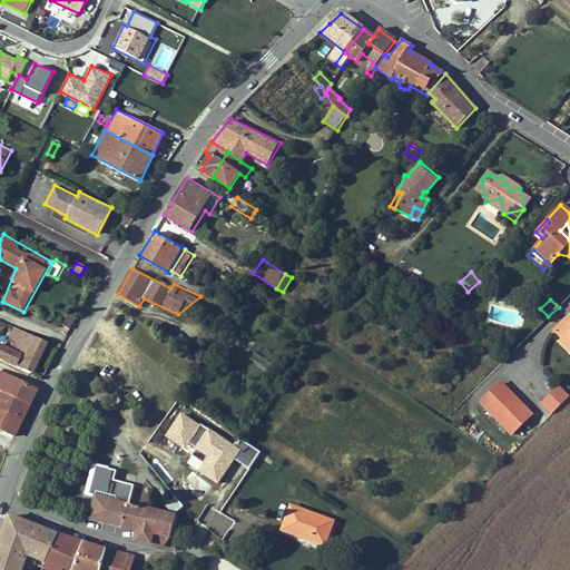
[(115,326),(124,311),(112,304),(104,320),(115,326)]
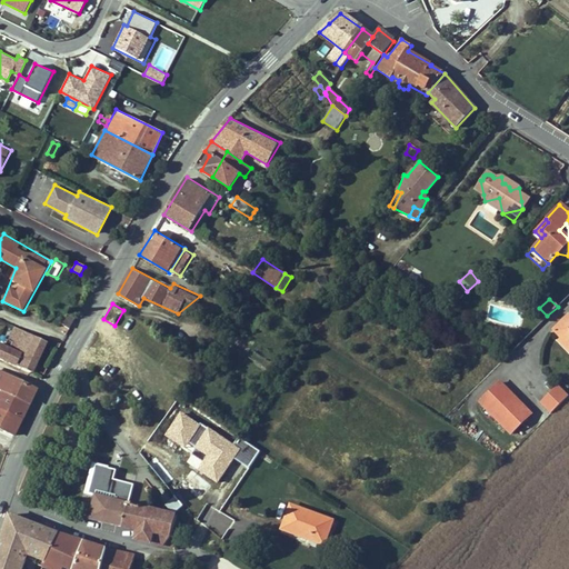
[(568,313),(552,330),(560,338),(568,329),(568,313)]
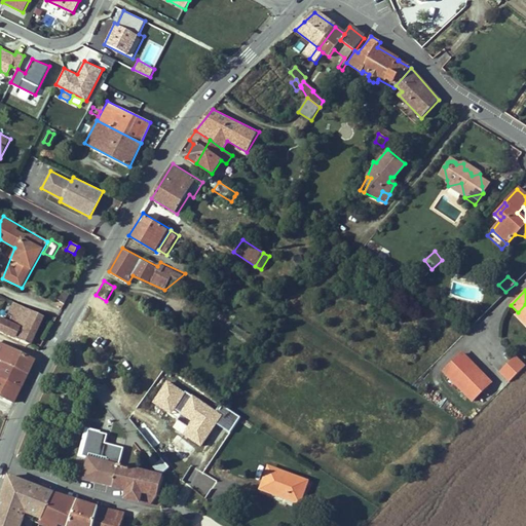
[(63,303),(67,296),(60,292),(55,299),(63,303)]
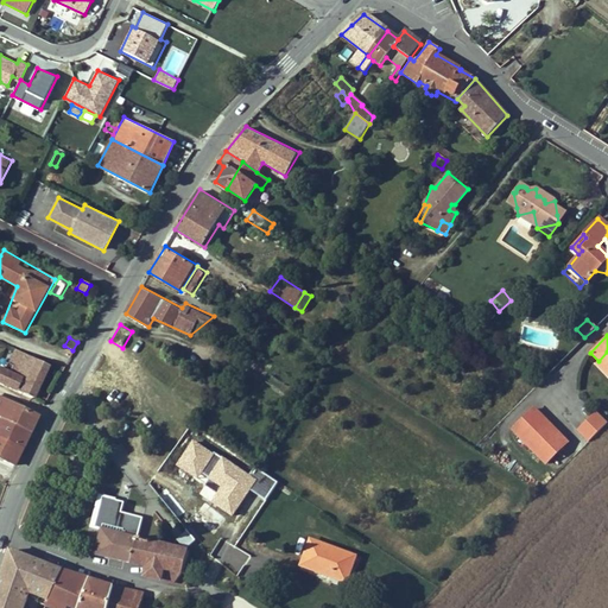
[(46,366),(16,350),(5,372),(0,368),(0,384),(31,398),(46,366)]
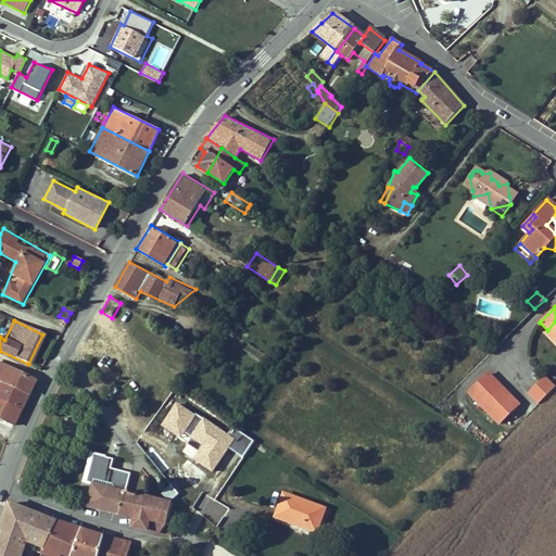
[(555,321),(547,330),(545,332),(555,342),(555,321)]
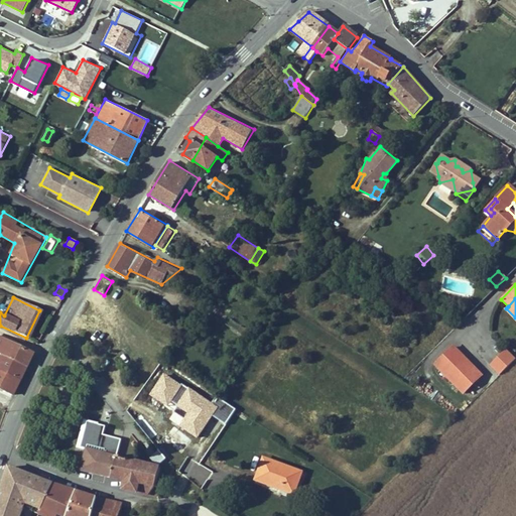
[(0,364),(0,370),(19,379),(31,353),(0,338),(0,354),(4,356),(0,364)]
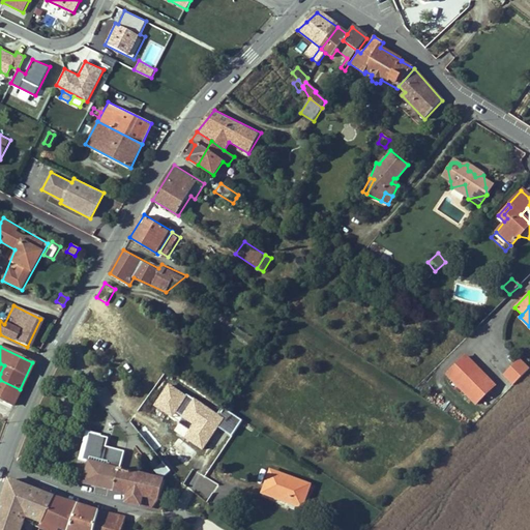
[(495,385),(465,356),(447,374),(476,404),(495,385)]
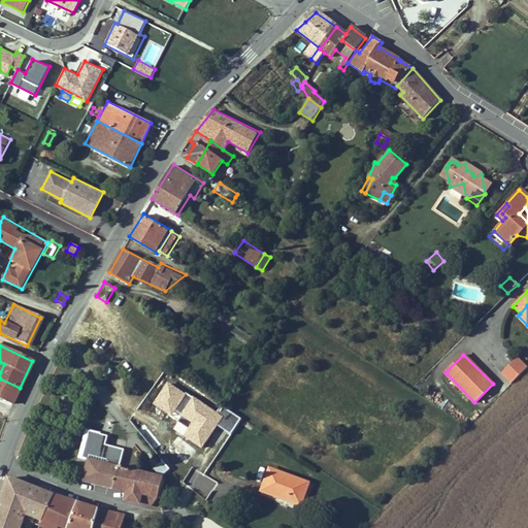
[(502,371),(513,382),(527,368),(518,357),(502,371)]
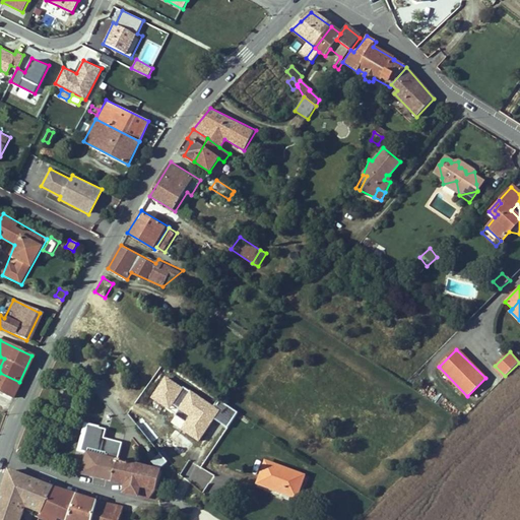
[(105,374),(92,359),(86,363),(99,378),(105,374)]
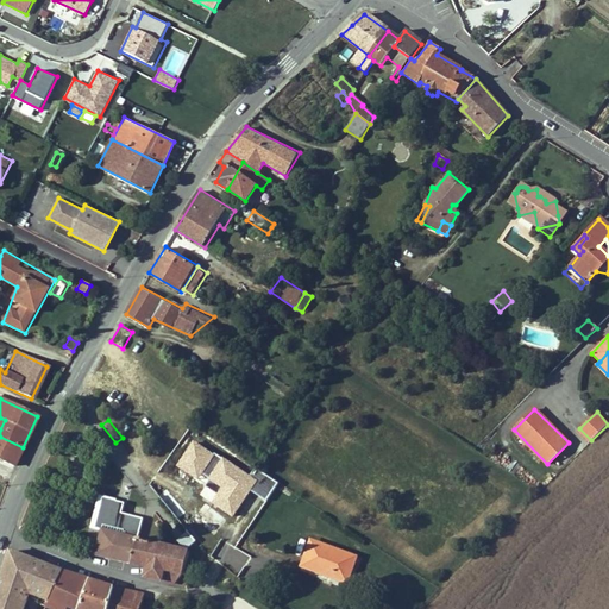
[(578,429),(590,443),(591,440),(579,428),(578,429)]
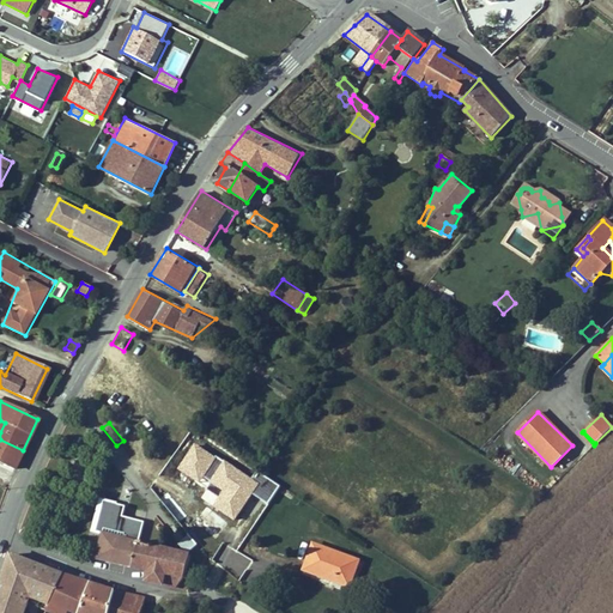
[(0,461),(14,469),(23,450),(0,439),(0,461)]
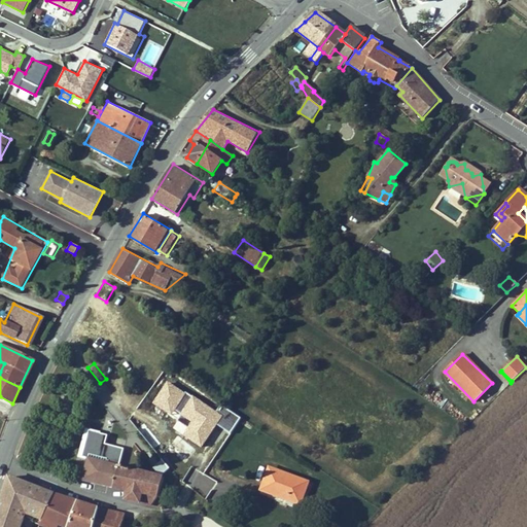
[(85,427),(78,455),(88,458),(116,465),(119,466),(125,448),(106,443),(108,433),(85,427)]
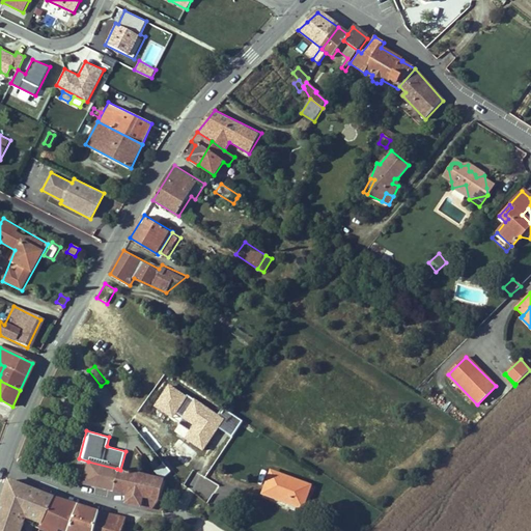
[(172,454),(184,442),(179,438),(168,451),(172,454)]
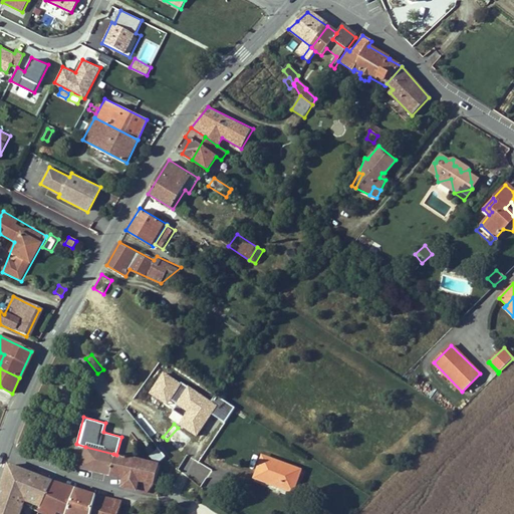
[(178,428),(167,440),(181,452),(191,439),(178,428)]
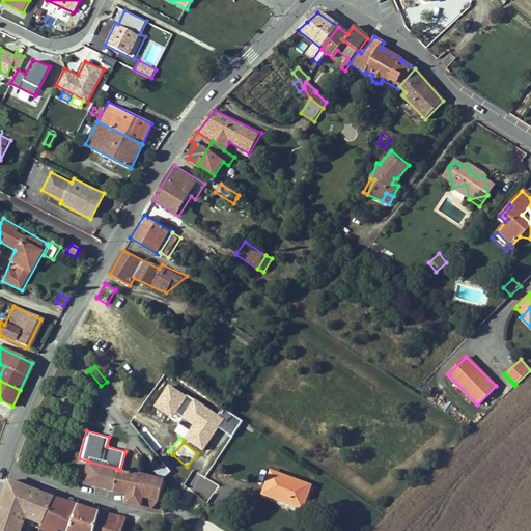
[(83,485),(115,492),(117,469),(88,462),(83,485)]
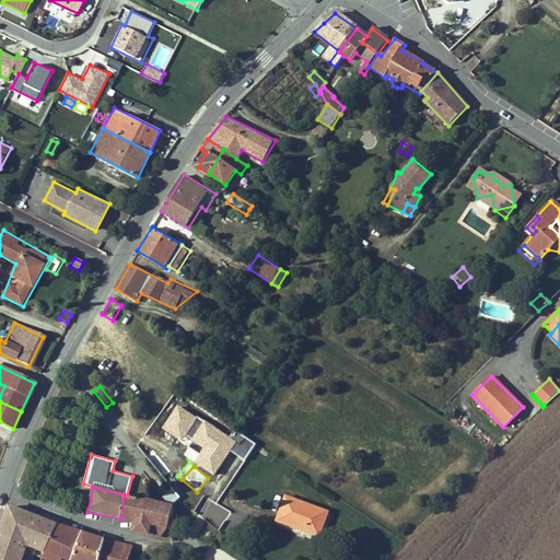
[(124,494),(121,518),(135,522),(132,531),(161,537),(168,527),(173,508),(172,506),(127,496),(124,494)]
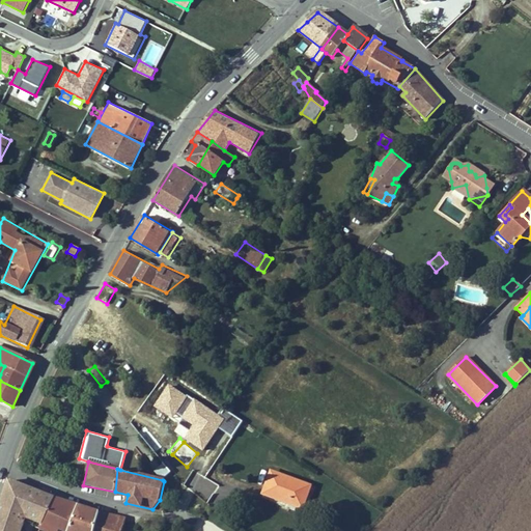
[(164,471),(159,475),(163,480),(168,475),(164,471)]
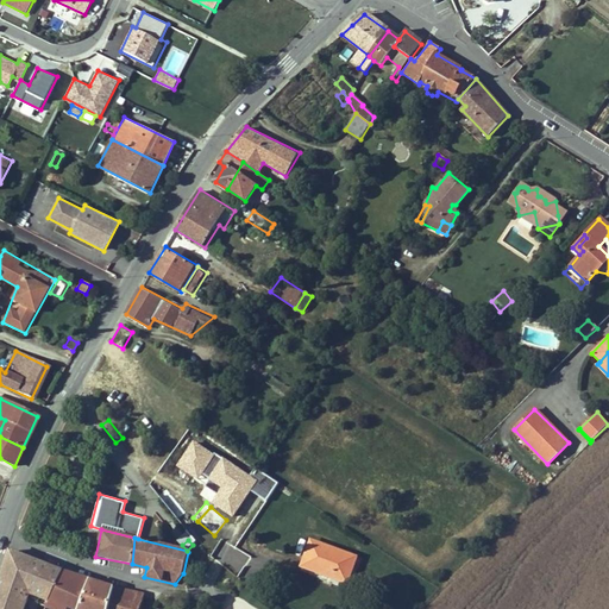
[(355,558),(312,541),(303,566),(345,582),(355,558)]
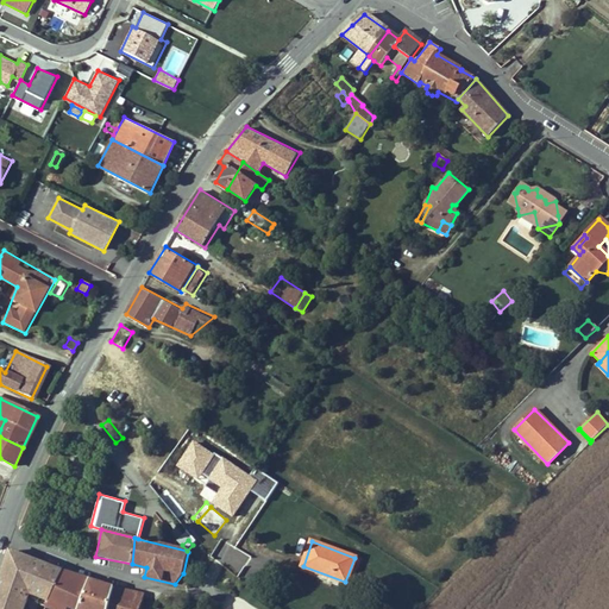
[(49,601),(50,598),(63,571),(18,554),(7,559),(0,577),(0,608),(23,608),(24,608),(26,600),(35,597),(35,596),(49,601)]
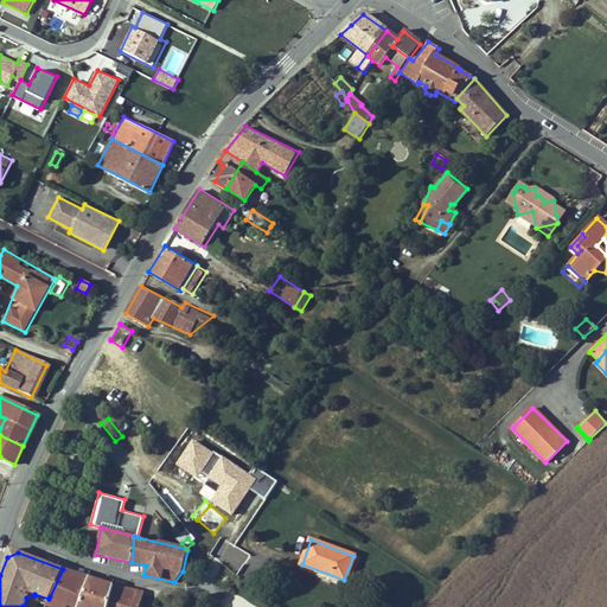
[(69,605),(72,606),(77,606),(89,577),(63,569),(50,596),(69,605)]
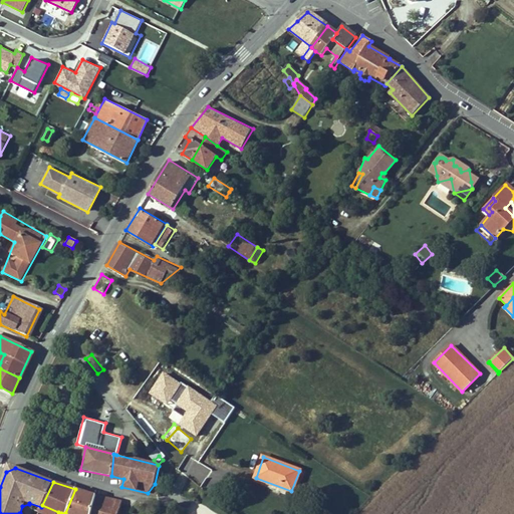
[(85,493),(75,489),(65,513),(90,513),(95,498),(96,496),(85,493)]
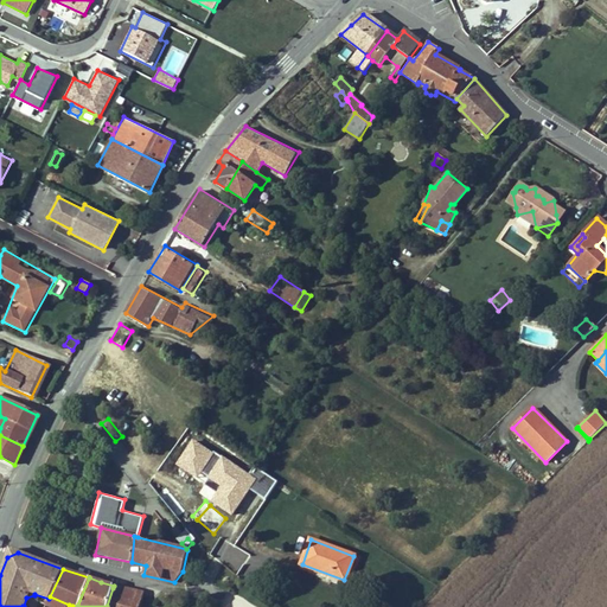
[(139,606),(144,593),(114,586),(113,588),(107,606),(139,606)]
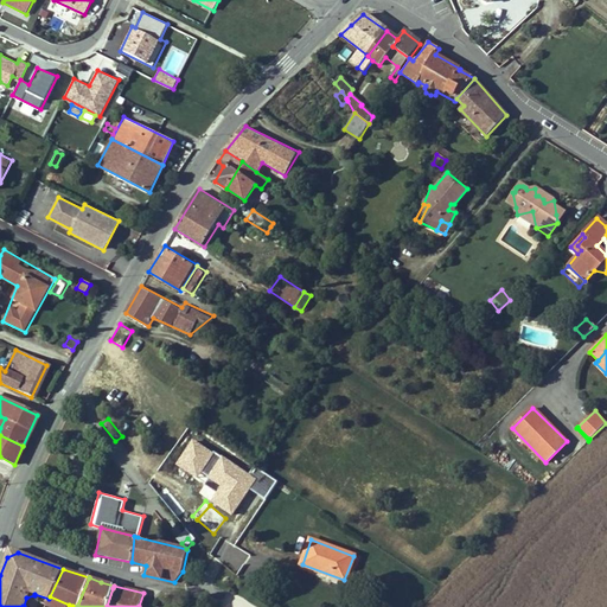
[(49,599),(34,594),(34,595),(37,600),(46,605),(48,601),(49,599)]
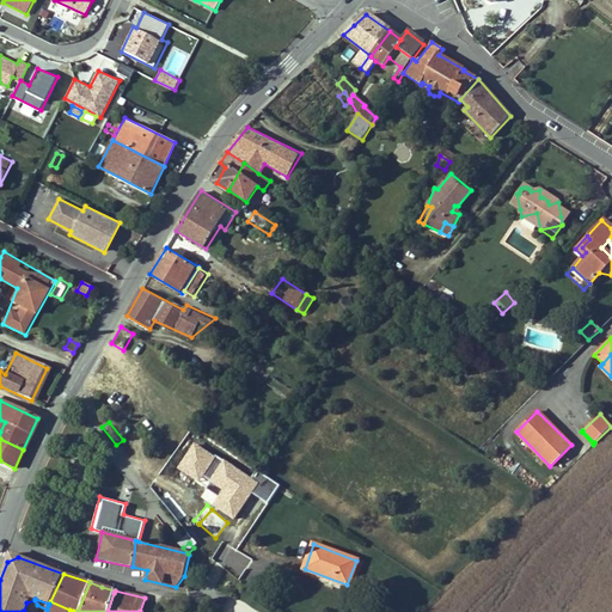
[(50,601),(49,604),(48,606),(47,610),(53,611),(67,611),(69,610),(50,601)]
